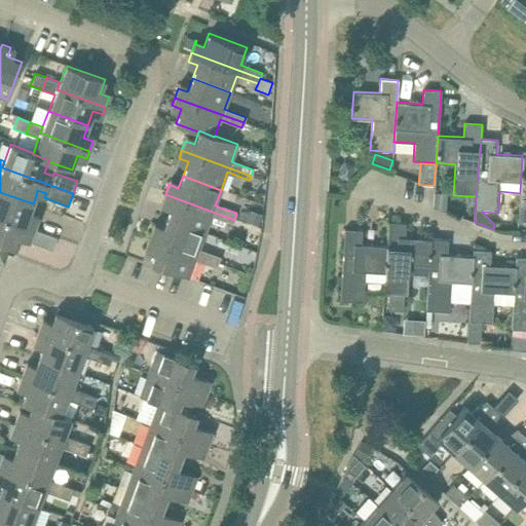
[(33,203),(0,192),(0,217),(34,230),(37,221),(28,217),(33,203)]
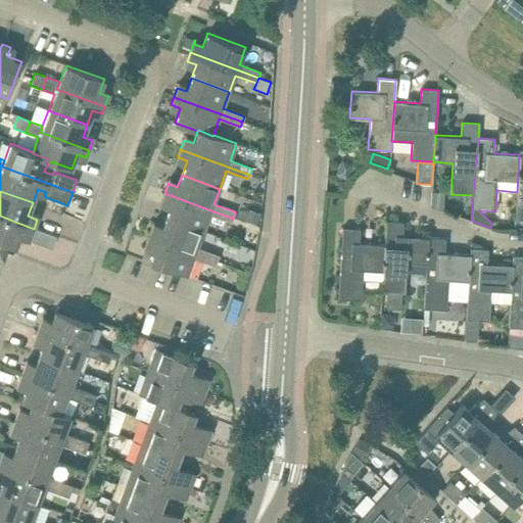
[(171,204),(165,219),(203,232),(209,215),(231,223),(233,219),(164,193),(161,200),(171,204)]
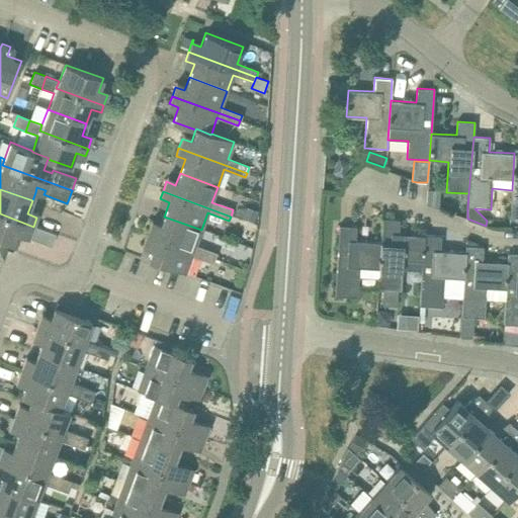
[(245,207),(241,218),(253,222),(257,211),(245,207)]
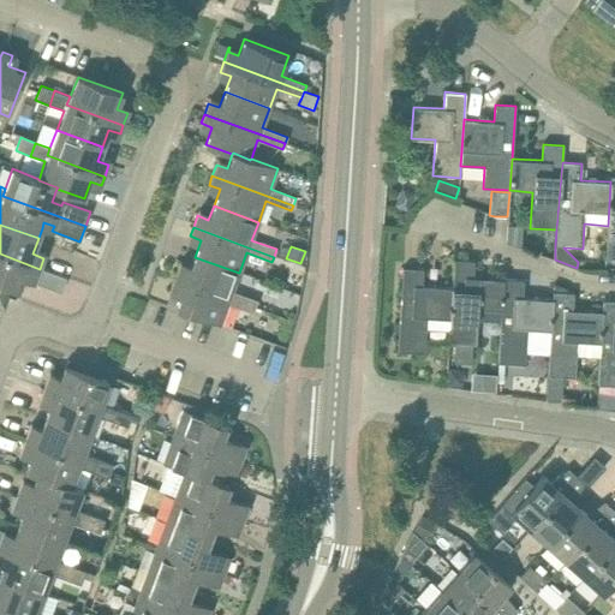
[(0,284),(19,291),(25,274),(35,278),(33,282),(61,293),(66,279),(40,269),(0,254),(0,284)]
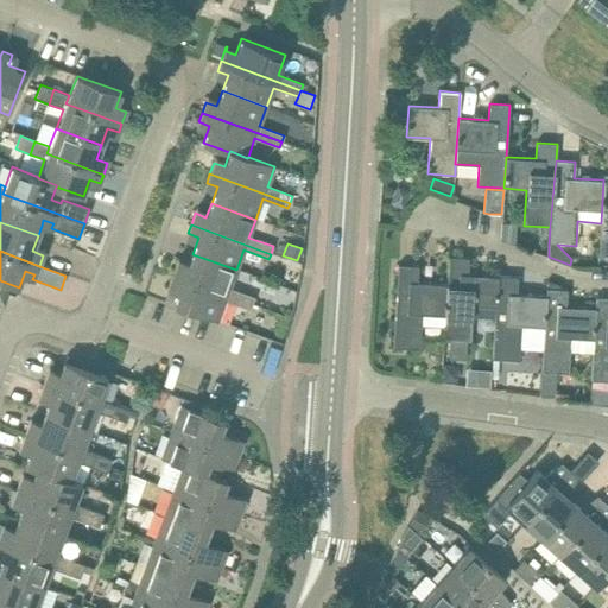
[(172,276),(252,305),(255,297),(229,287),(236,270),(192,254),(188,268),(176,264),(172,276)]
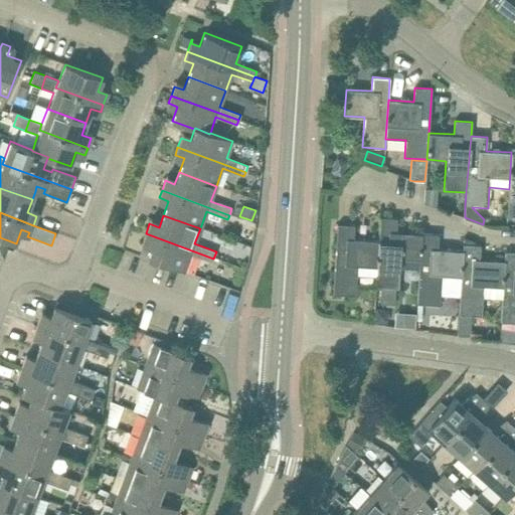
[(400,259),(419,260),(421,233),(396,232),(397,218),(380,217),(378,240),(377,267),(375,287),(380,288),(379,304),(394,305),(395,289),(398,289),(400,259)]
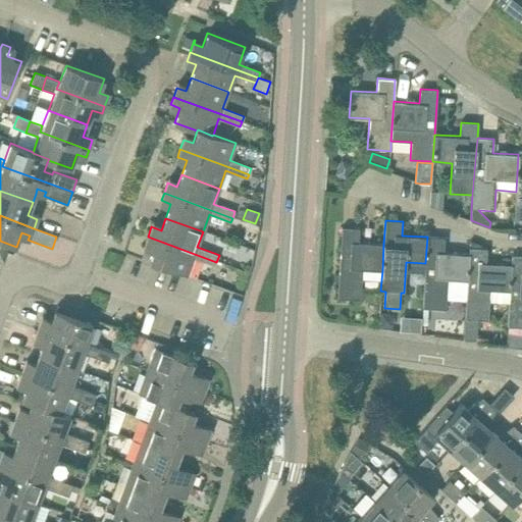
[(363,269),(382,270),(383,244),(359,243),(360,228),(342,227),(337,299),(361,300),(363,269)]
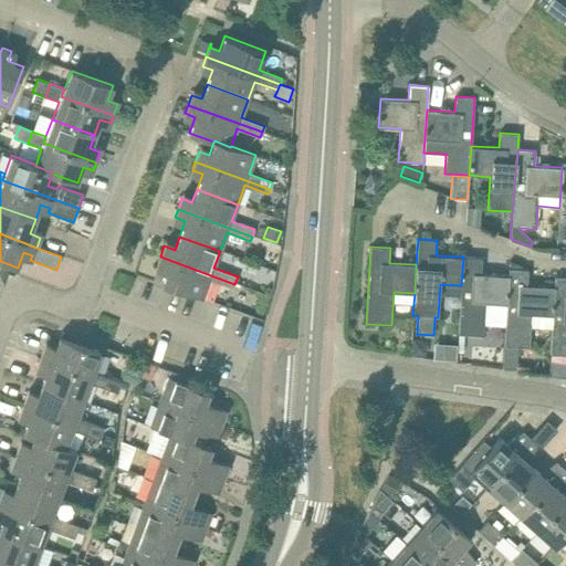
[(233,289),(234,284),(160,257),(157,264),(167,269),(161,284),(202,299),(210,280),(233,289)]
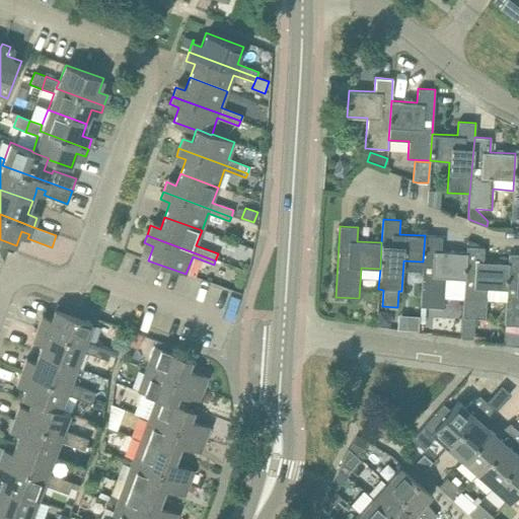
[(445,298),(464,299),(466,252),(441,250),(442,236),(425,235),(423,262),(420,323),(425,323),(426,307),(444,308),(445,298)]
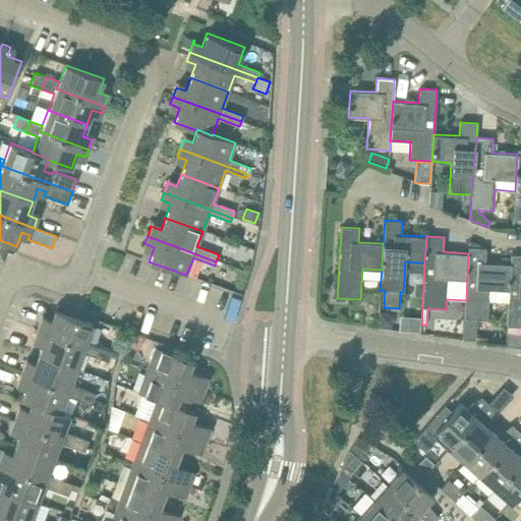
[(488,301),(508,302),(509,290),(510,264),(485,263),(485,248),(468,247),(468,253),(466,300),(465,319),(487,320),(488,301)]
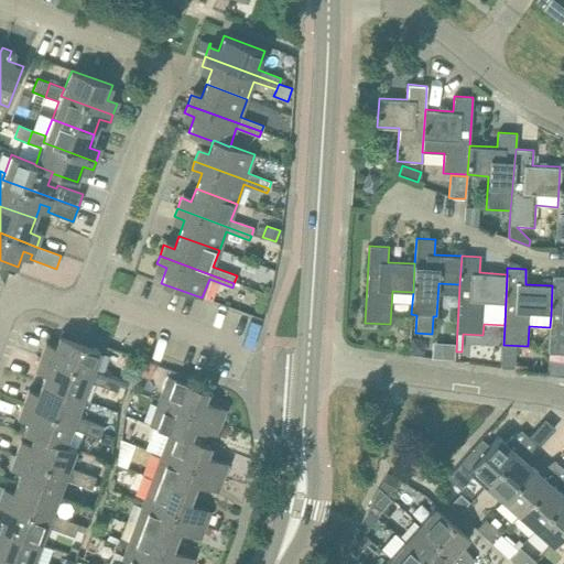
[(563,275),(553,275),(552,285),(551,314),(550,327),(549,353),(563,354),(563,275)]
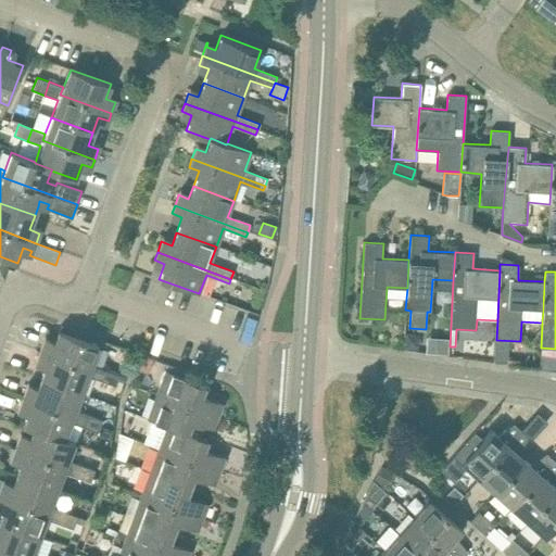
[(43,342),(39,352),(90,370),(87,376),(100,381),(104,368),(92,364),(99,345),(59,330),(53,345),(43,342)]
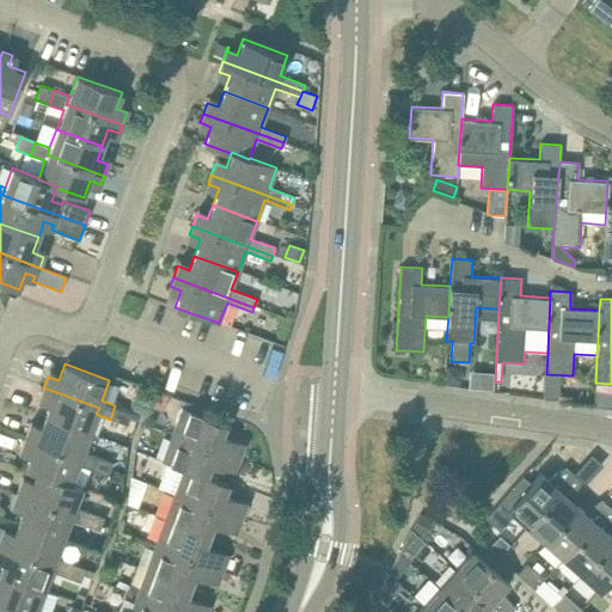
[(99,408),(43,387),(40,397),(51,401),(46,416),(90,432),(96,414),(99,408)]
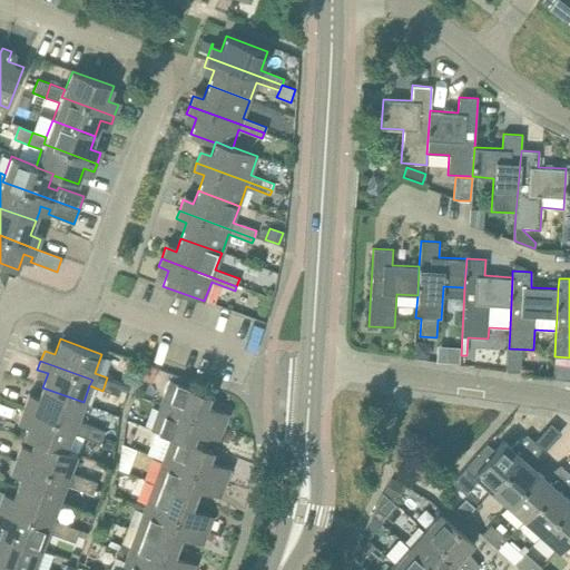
[(147,364),(141,377),(151,382),(156,367),(147,364)]
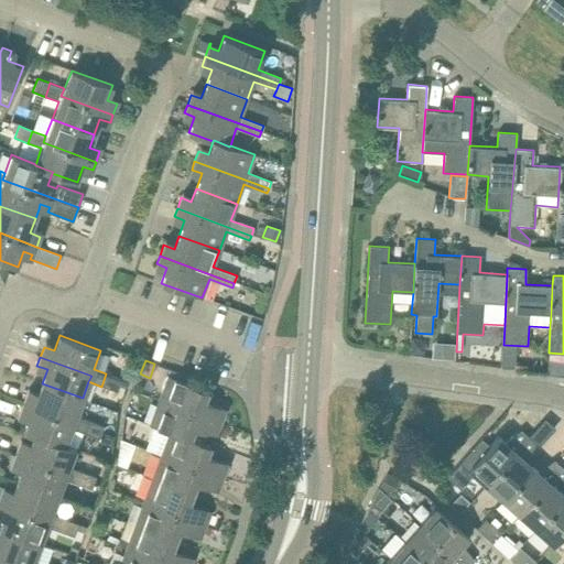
[(121,379),(106,373),(101,387),(116,392),(117,390),(125,393),(126,388),(119,386),(121,379)]
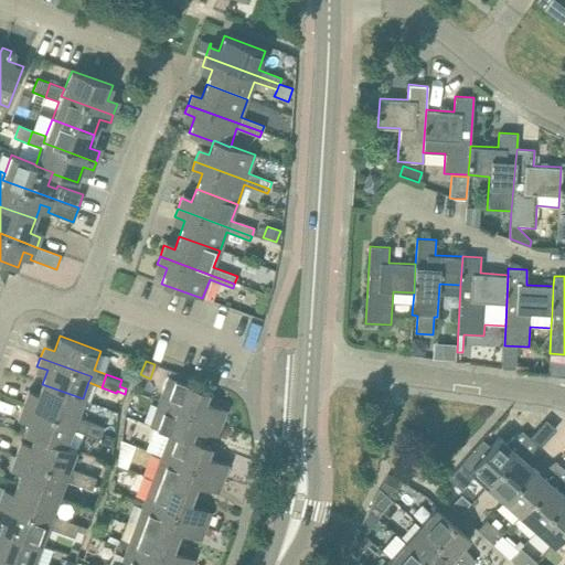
[(168,376),(159,401),(221,424),(226,409),(213,405),(212,409),(203,406),(209,391),(168,376)]
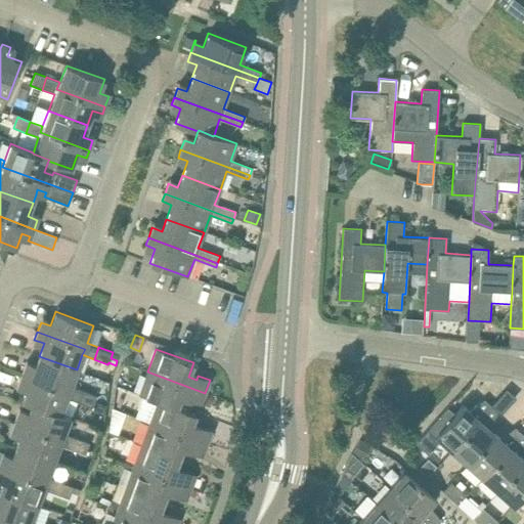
[(77,369),(39,356),(34,369),(25,366),(22,375),(69,392),(66,399),(78,403),(82,391),(71,387),(77,369)]
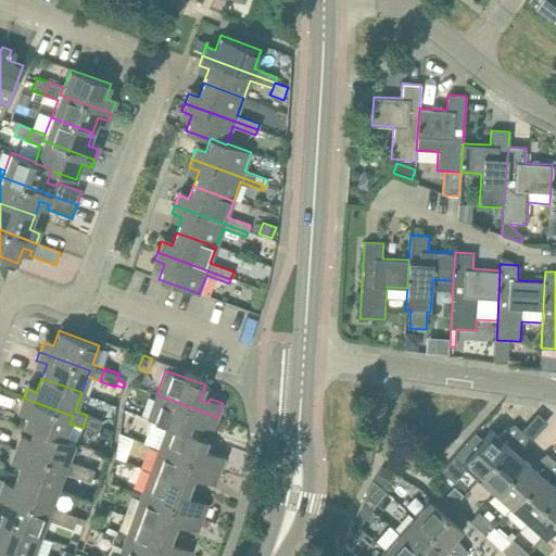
[(147,418),(166,426),(167,425),(187,432),(188,431),(192,418),(201,421),(200,426),(213,431),(217,417),(156,394),(147,418)]
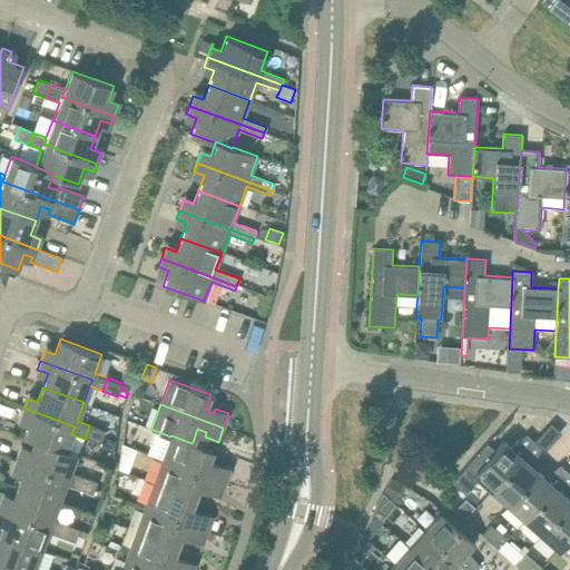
[(75,426),(23,408),(20,418),(30,421),(25,436),(35,440),(35,439),(66,451),(66,450),(71,434),(75,426)]
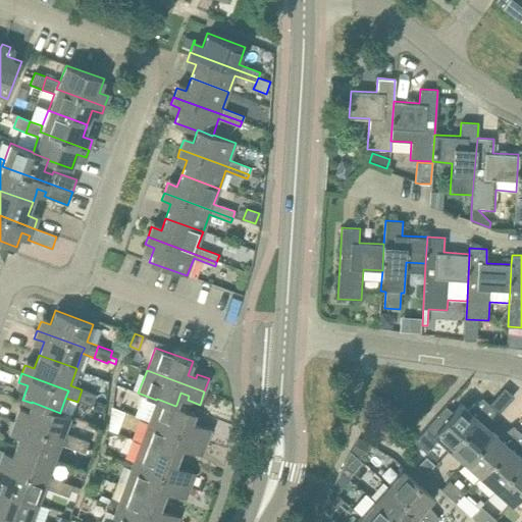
[(82,389),(77,402),(90,407),(95,395),(82,389)]
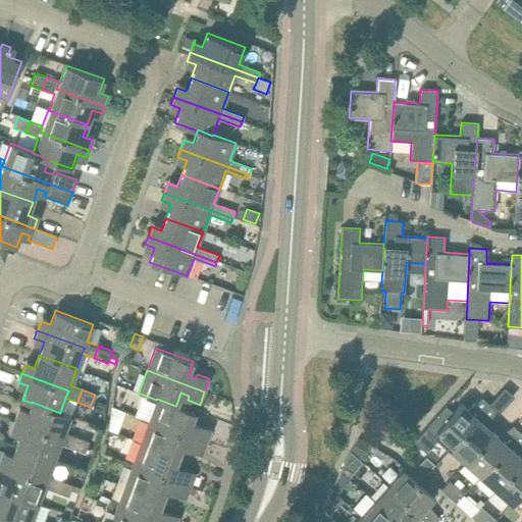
[(445,408),(414,441),(426,453),(439,439),(450,449),(489,404),(482,398),(467,409),(461,404),(452,414),(445,408)]
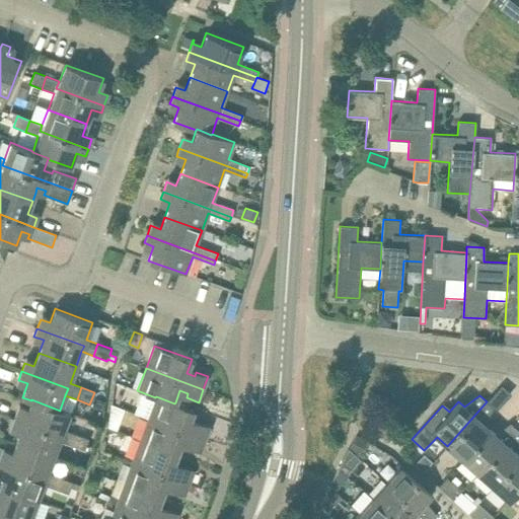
[(156,396),(155,397),(148,418),(206,439),(210,427),(199,422),(197,427),(189,424),(194,410),(175,402),(174,403),(156,396)]
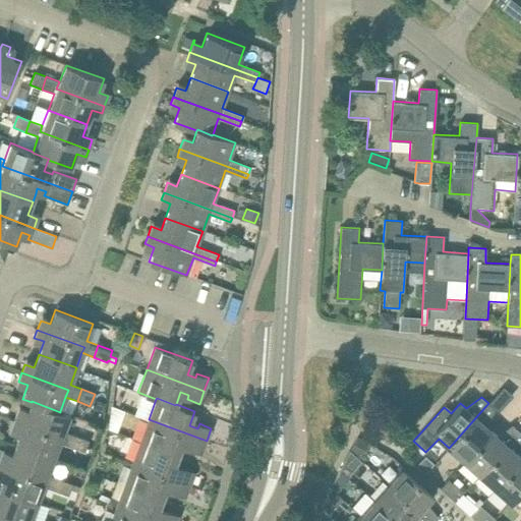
[(32,401),(32,402),(26,414),(17,411),(14,419),(61,438),(59,443),(71,447),(75,436),(63,431),(69,414),(60,411),(60,412),(32,401)]
